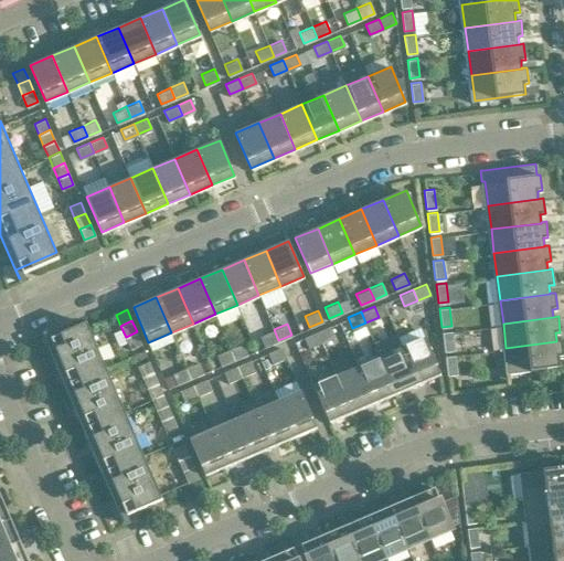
[(334,336),(330,325),(317,330),(321,341),(334,336)]
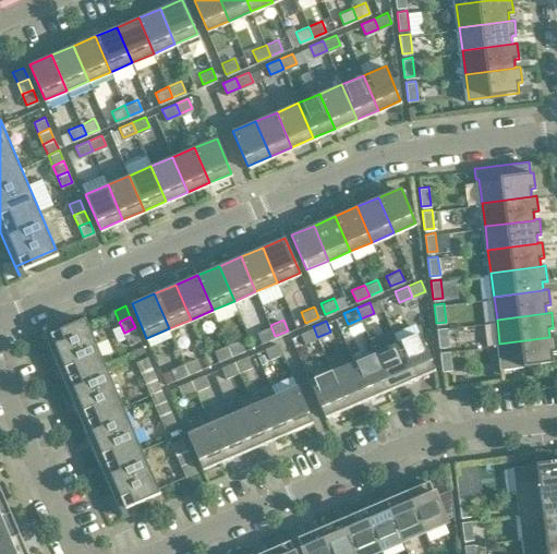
[(158,486),(87,323),(47,339),(44,330),(43,330),(121,514),(122,514),(118,504),(158,486)]
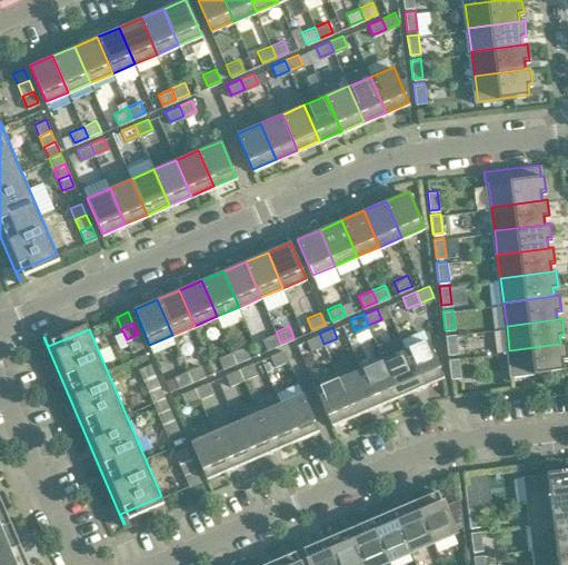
[(280,343),(276,331),(262,337),(267,348),(280,343)]
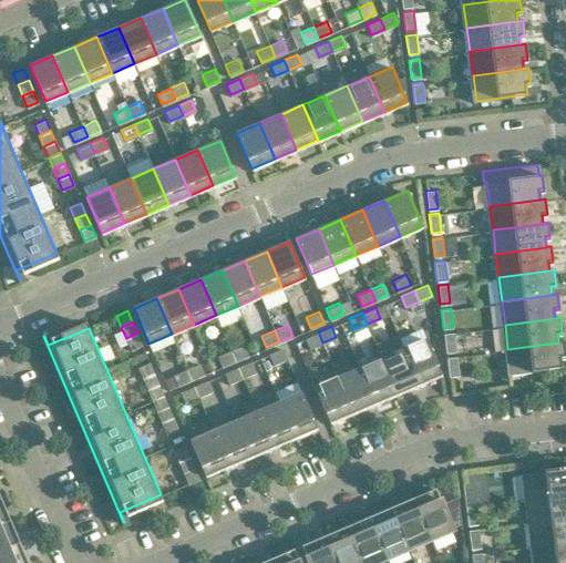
[(322,343),(318,331),(305,337),(309,348),(322,343)]
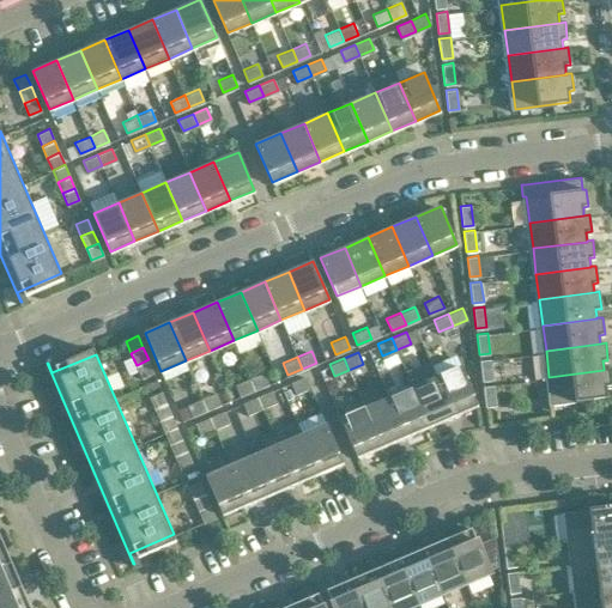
[(494,378),(490,358),(479,359),(483,380),(494,378)]
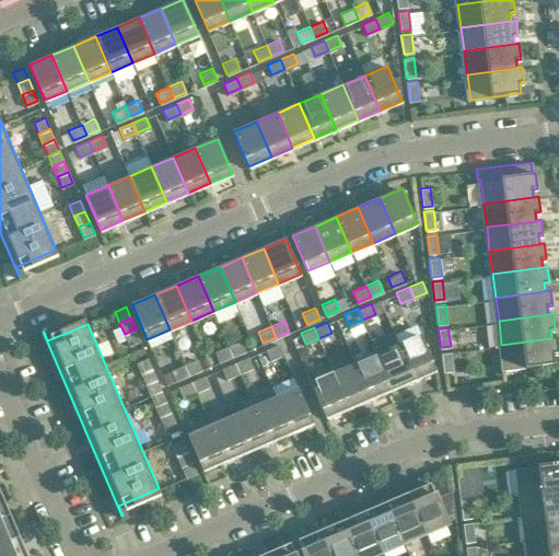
[(140,340),(136,328),(125,334),(129,345),(140,340)]
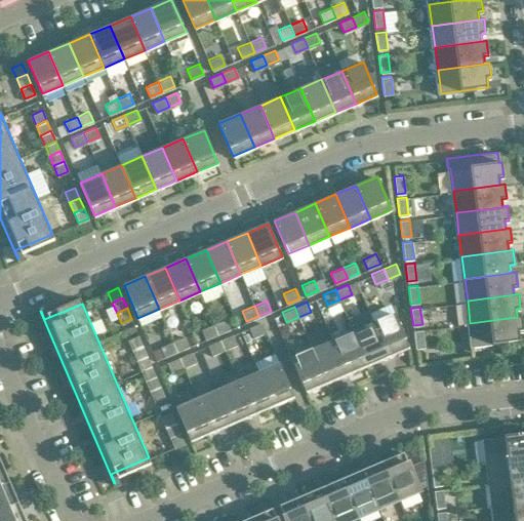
[(409,347),(395,314),(373,322),(388,356),(409,347)]
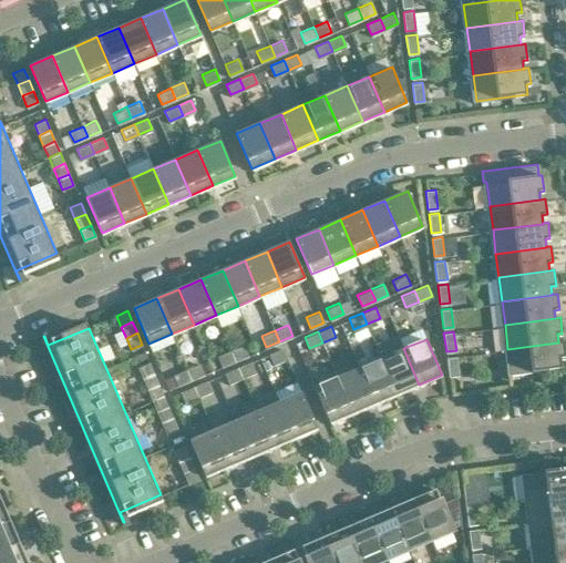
[(558,343),(507,349),(511,374),(562,368),(561,358),(565,357),(563,341),(558,341),(558,343)]
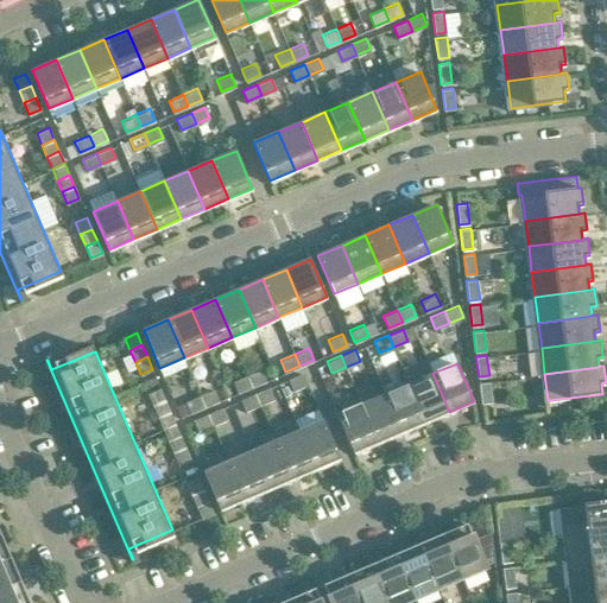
[(266,380),(261,368),(247,374),(252,386),(266,380)]
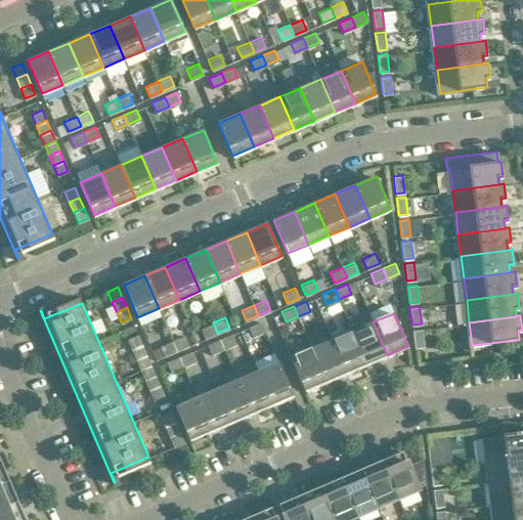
[(265,331),(261,320),(249,326),(253,336),(265,331)]
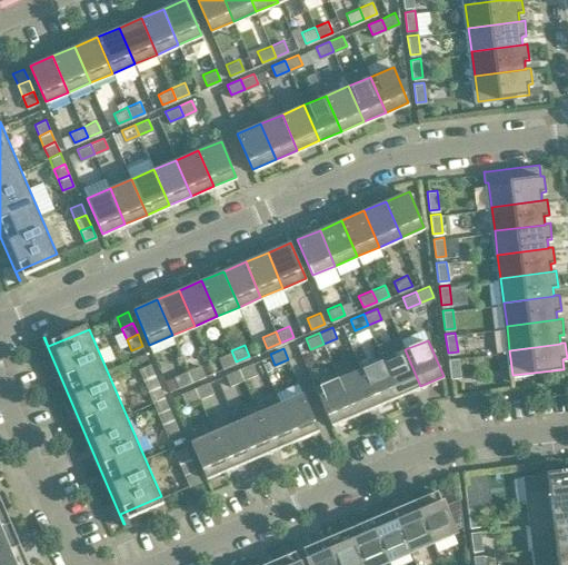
[(420,386),(405,349),(382,359),(398,395),(420,386)]
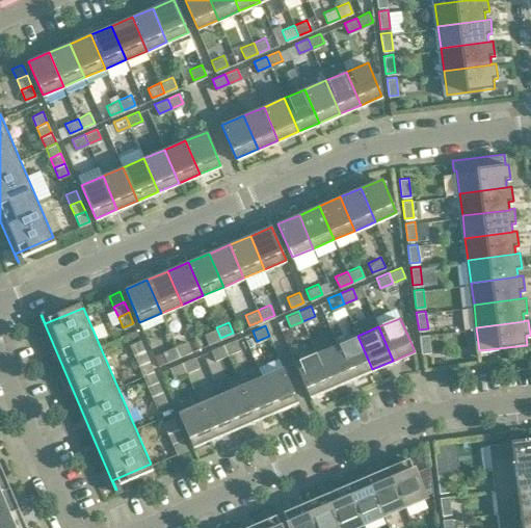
[(220,338),(216,327),(204,333),(208,343),(220,338)]
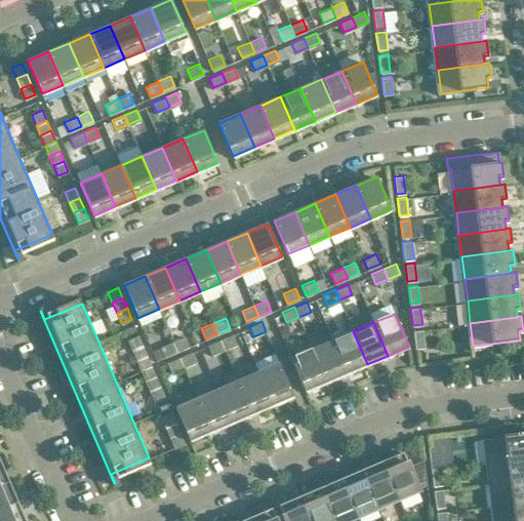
[(425,347),(422,329),(413,330),(415,348),(425,347)]
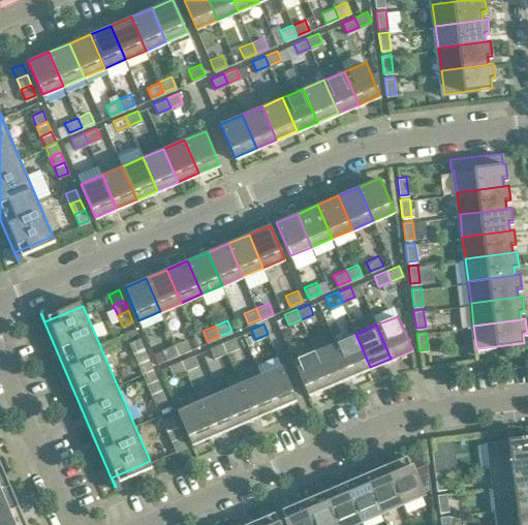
[(370,367),(355,334),(336,342),(349,376),(370,367)]
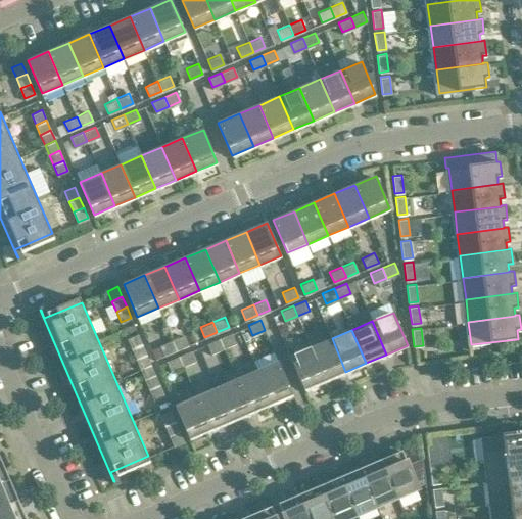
[(224,347),(236,342),(231,332),(220,338),(224,347)]
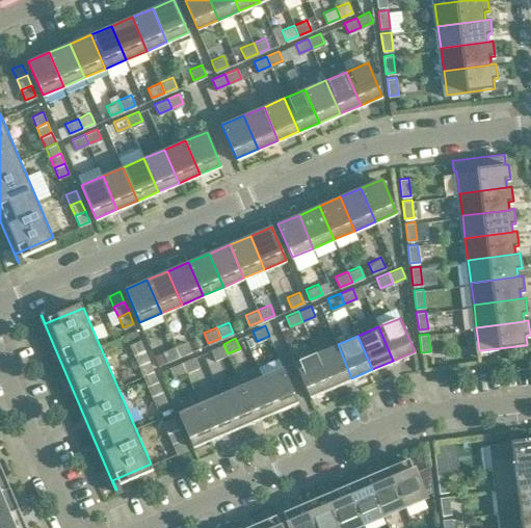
[(140,339),(130,343),(134,353),(144,349),(140,339)]
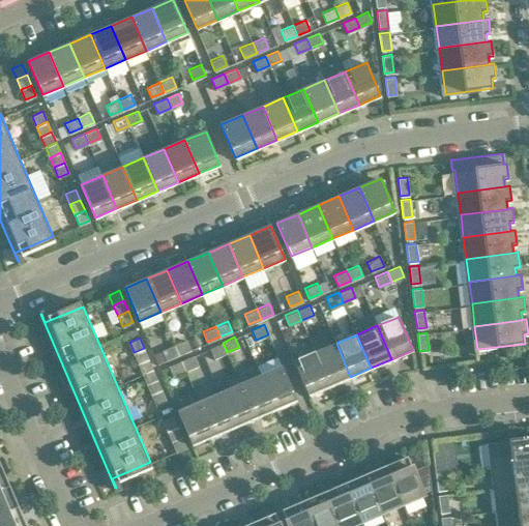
[(190,349),(186,339),(174,344),(178,354),(190,349)]
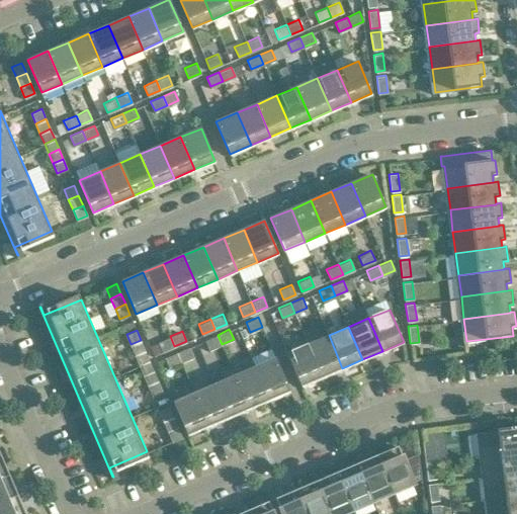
[(222,344),(218,335),(204,340),(209,349),(222,344)]
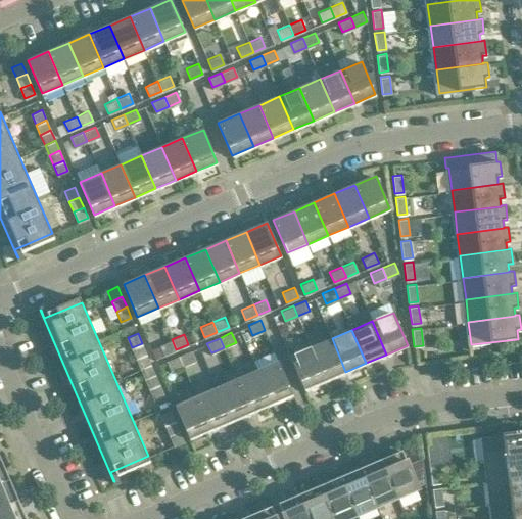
[(345,372),(332,338),(312,347),(325,380),(345,372)]
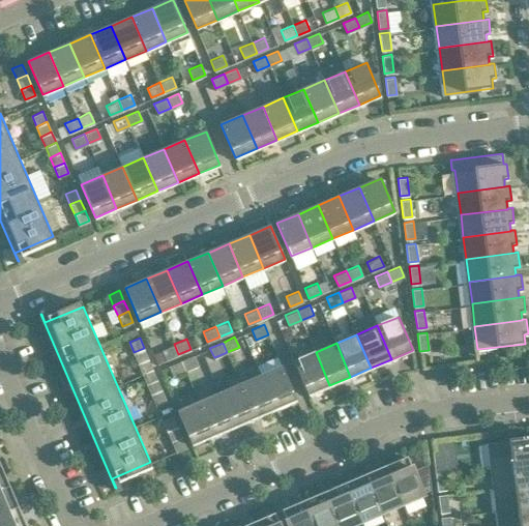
[(178,354),(174,344),(162,349),(166,359),(178,354)]
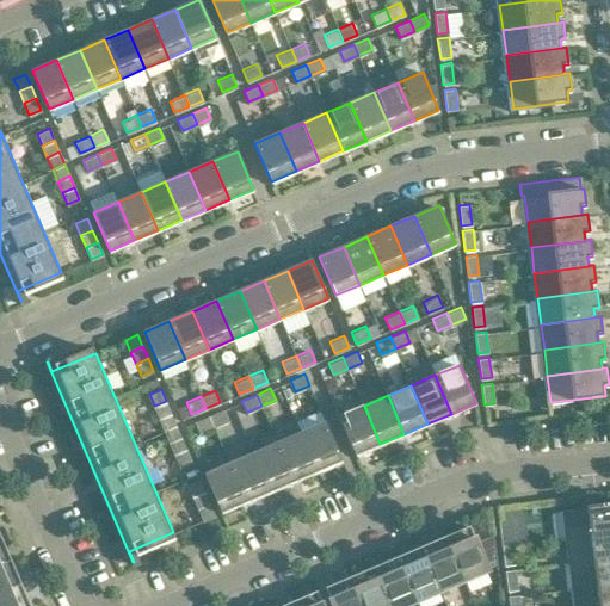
[(166,401),(154,406),(159,418),(171,413),(166,401)]
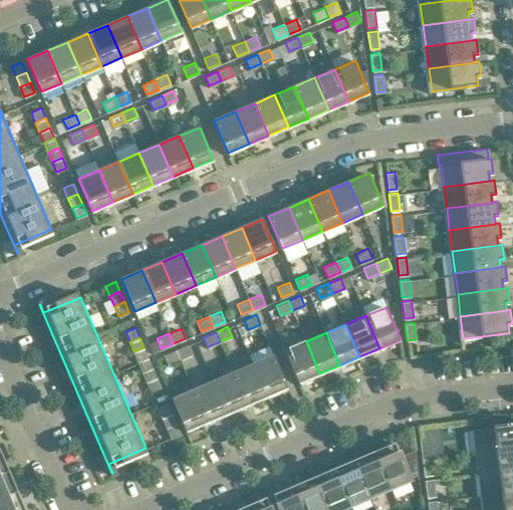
[(319,373),(306,341),(285,350),(299,383),(319,373)]
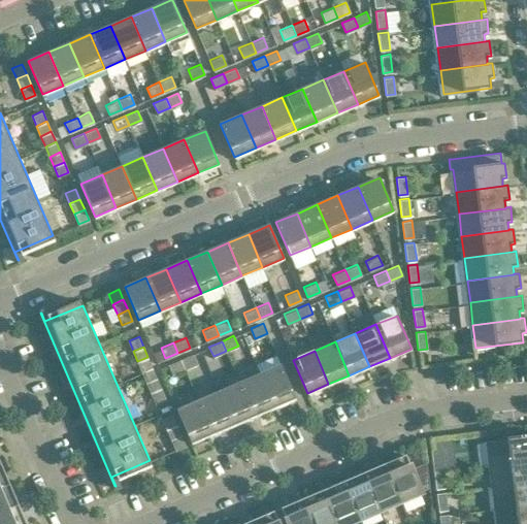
[(197,363),(193,353),(180,359),(185,368),(197,363)]
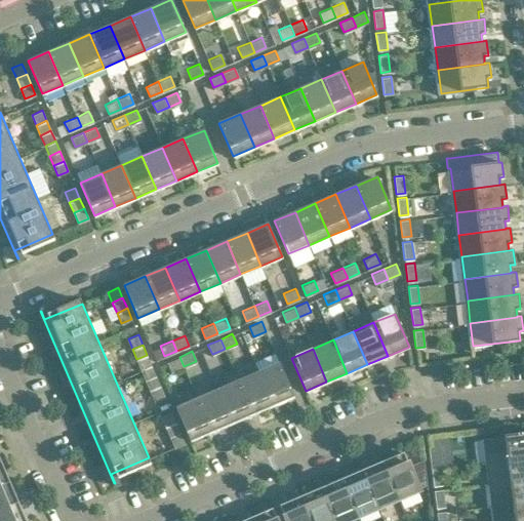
[(147,355),(136,359),(140,369),(151,365),(147,355)]
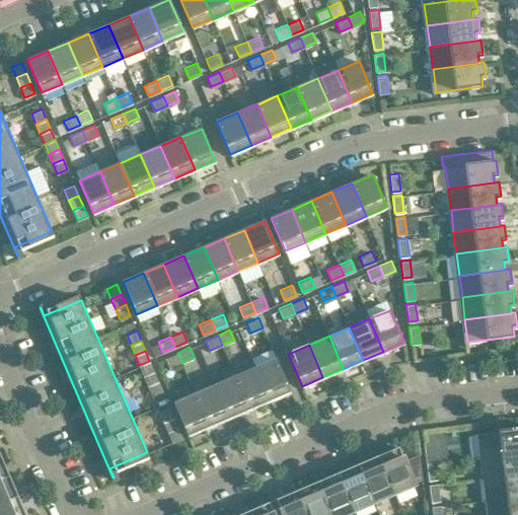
[(181,362),(177,353),(165,358),(169,367),(181,362)]
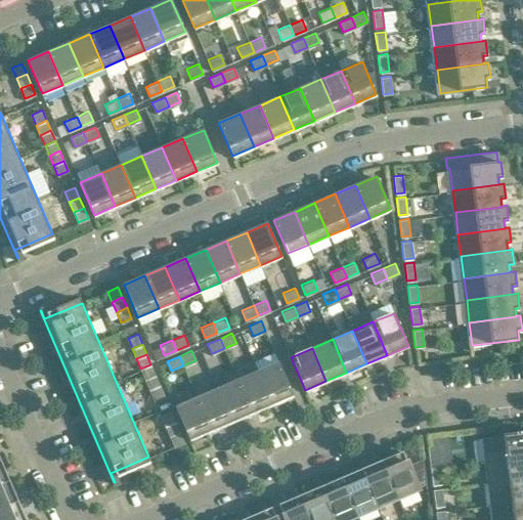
[(293,395),(278,362),(258,372),(272,404),(293,395)]
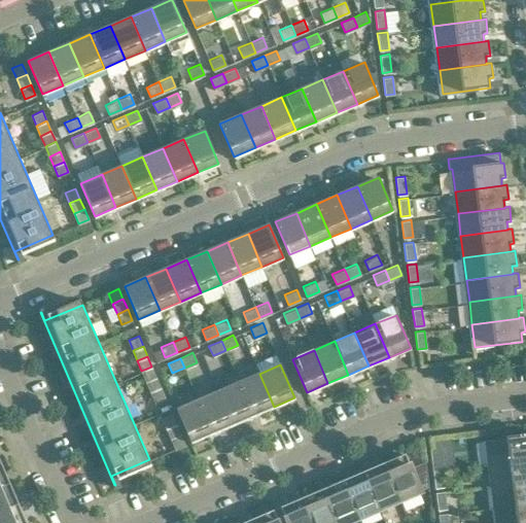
[(151,367),(141,371),(146,381),(156,377),(151,367)]
